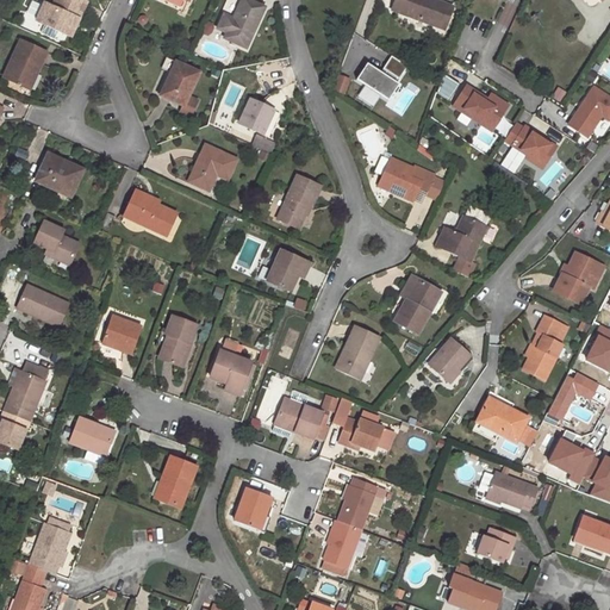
[(87,4),(78,0),(55,0),(51,7),(43,25),(70,38),(87,4)]
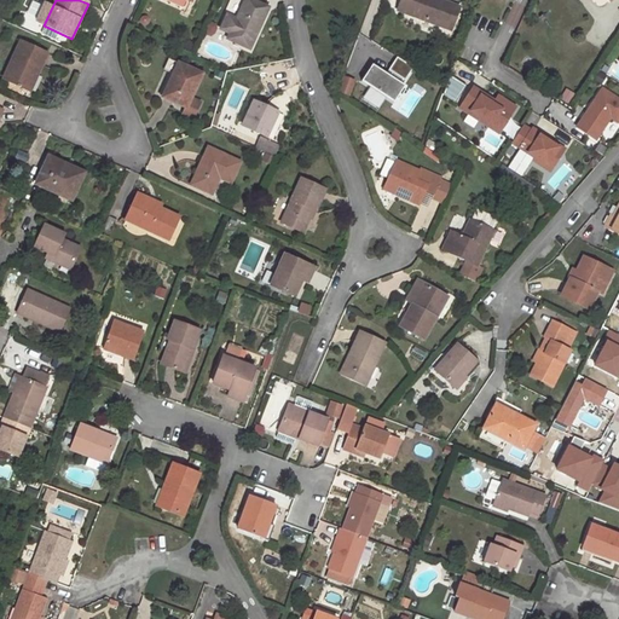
[(268,9),(250,0),(244,0),(236,19),(227,15),(220,29),(230,34),(226,39),(250,50),(268,9)]
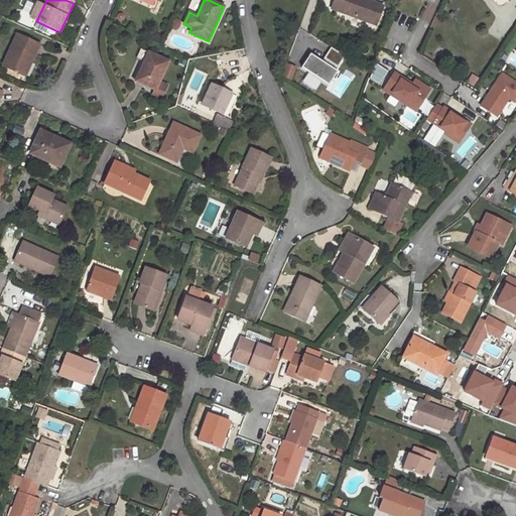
[(383,6),(367,0),(334,0),(331,8),(342,12),(344,15),(348,17),(350,15),(375,25),(383,6)]
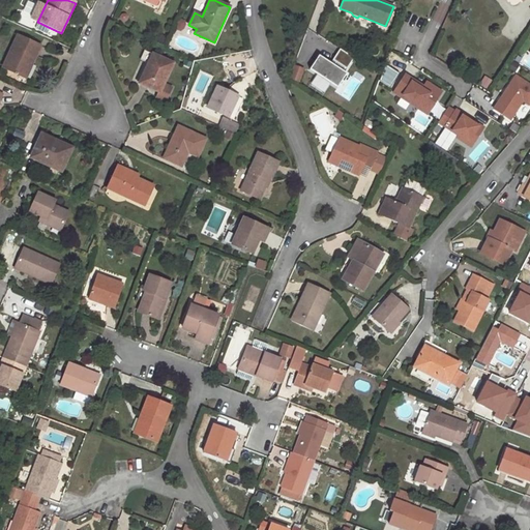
[(32,20),(37,22),(45,6),(38,3),(34,5),(30,16),(32,20)]
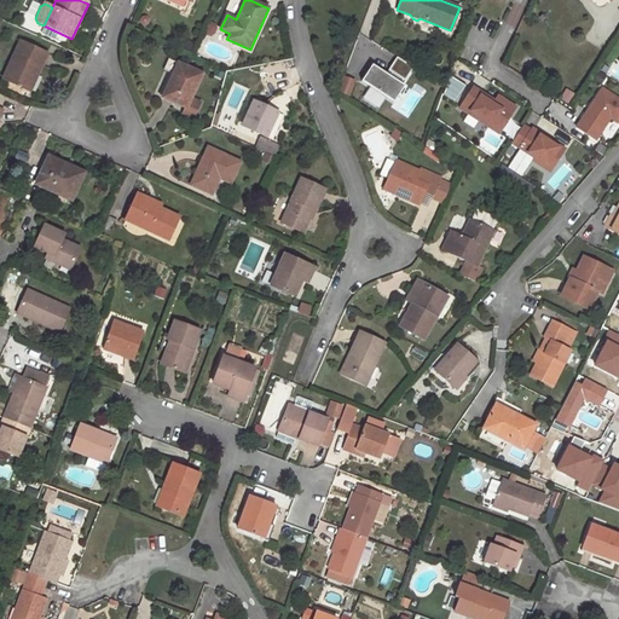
[(168,27),(160,22),(156,30),(165,35),(168,27)]
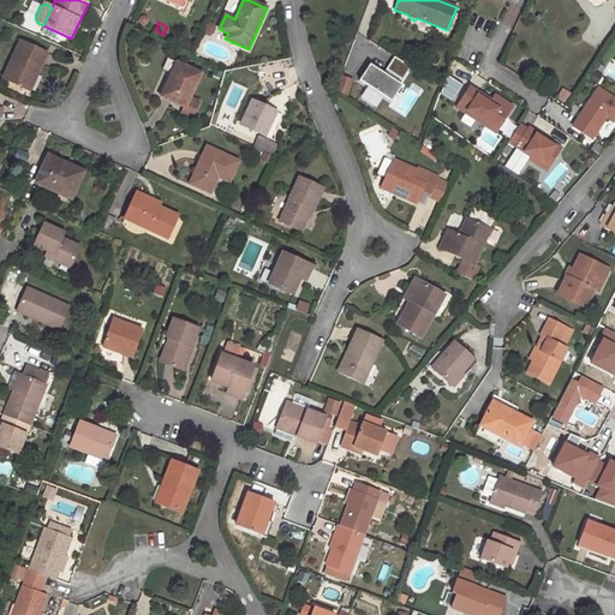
[(30,81),(34,82),(47,54),(21,42),(4,78),(27,89),(30,81)]
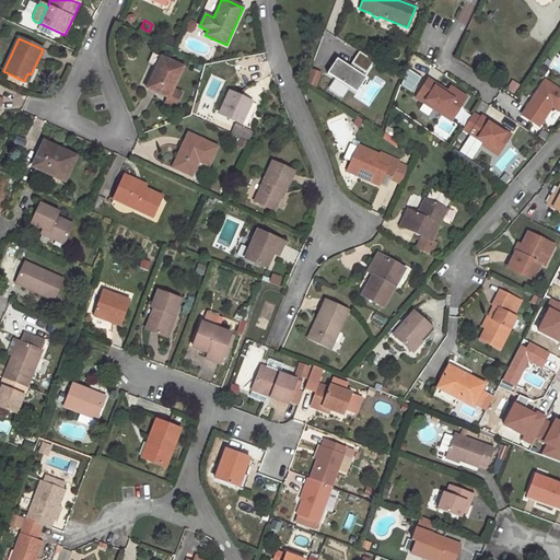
[(336,58),(326,73),(357,92),(365,77),(361,74),(363,70),(364,71),(371,60),(358,51),(349,65),(352,67),(352,68),(336,58)]
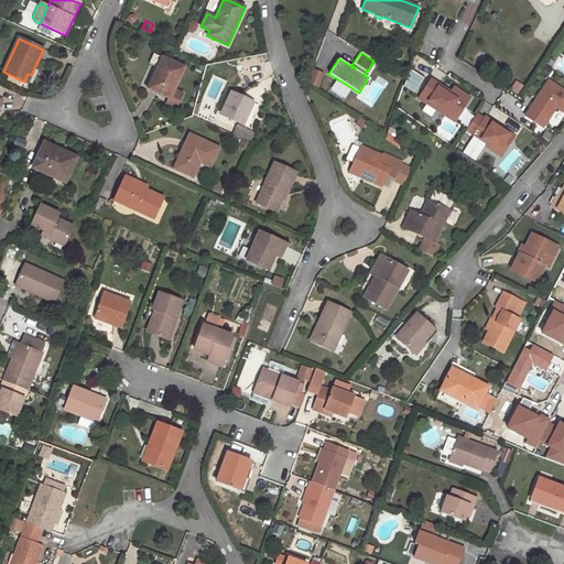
[(161,95),(169,98),(166,104),(175,108),(182,94),(173,89),(184,67),(163,57),(150,85),(162,91),(161,95)]
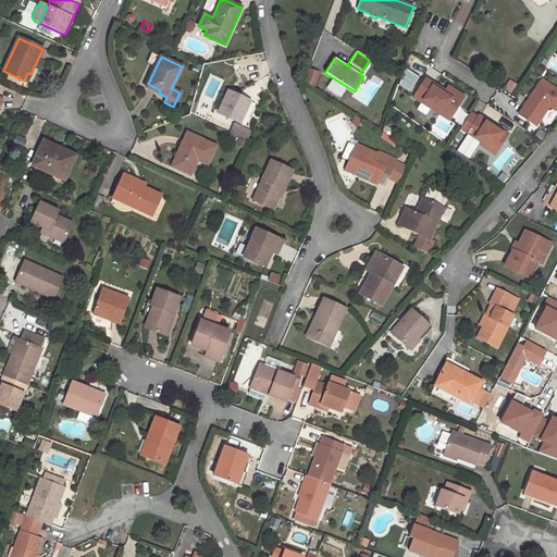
[(318,73),(308,69),(302,82),(313,85),(318,73)]
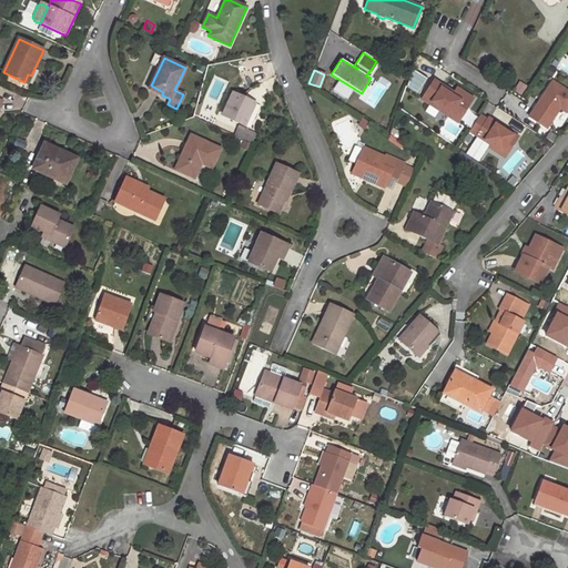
[(433,82),(422,99),(458,123),(474,100),(456,89),(452,94),(433,82)]
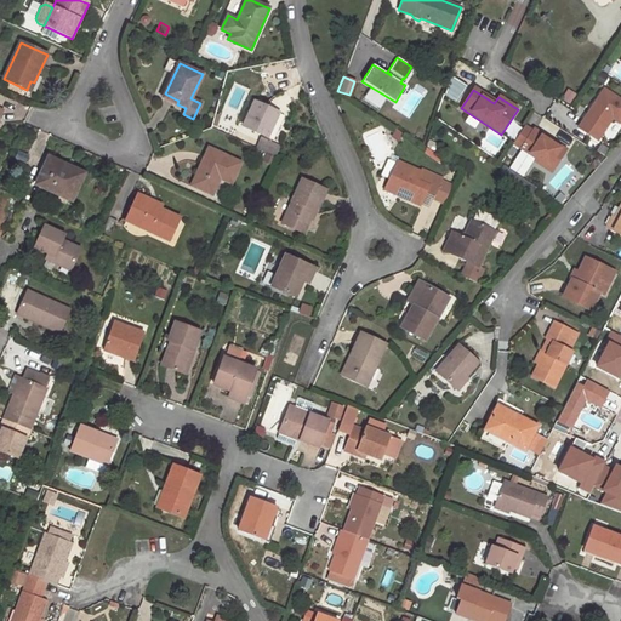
[(620,120),(620,101),(603,90),(579,129),(598,141),(611,119),(620,124),(620,120)]
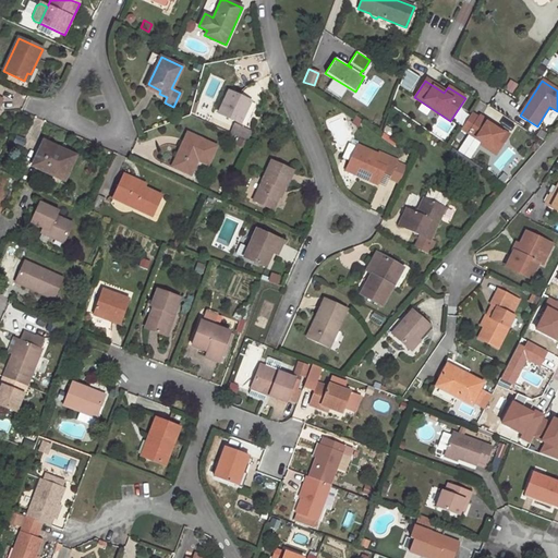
[(147,87),(159,94),(160,91),(148,84),(147,87)]
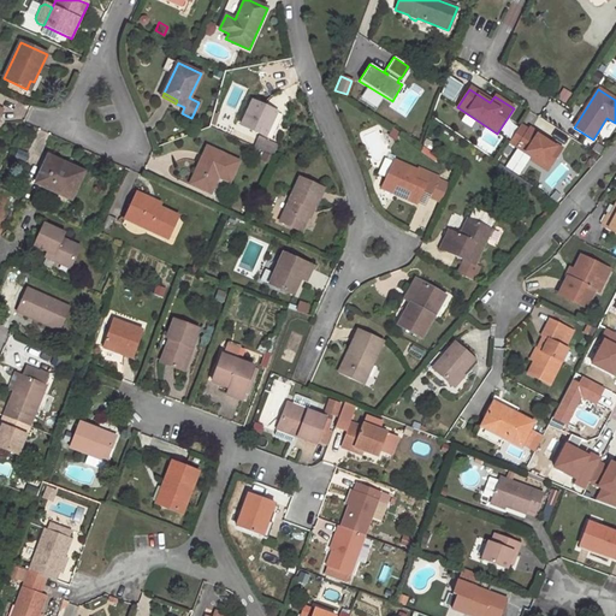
[(277,113),(253,101),(241,126),(265,137),(277,113)]
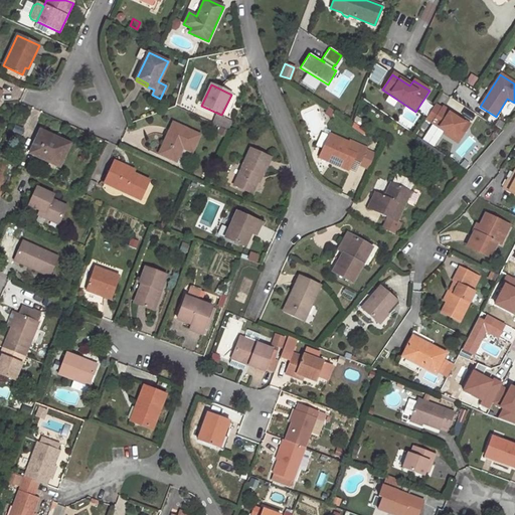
[(470,124),(443,108),(442,110),(436,106),(426,120),(433,124),(432,126),(459,143),(470,124)]
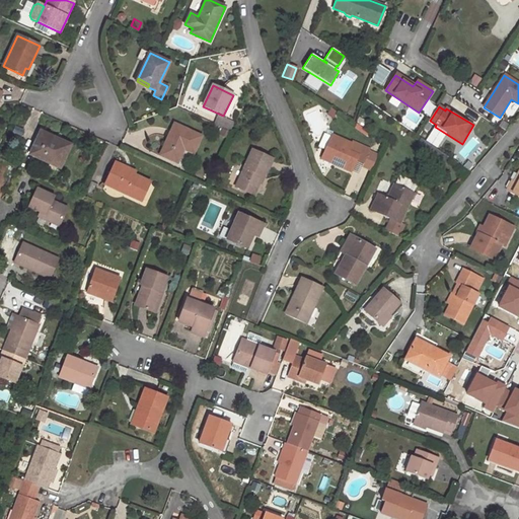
[(233,125),(218,118),(217,121),(231,128),(233,125)]
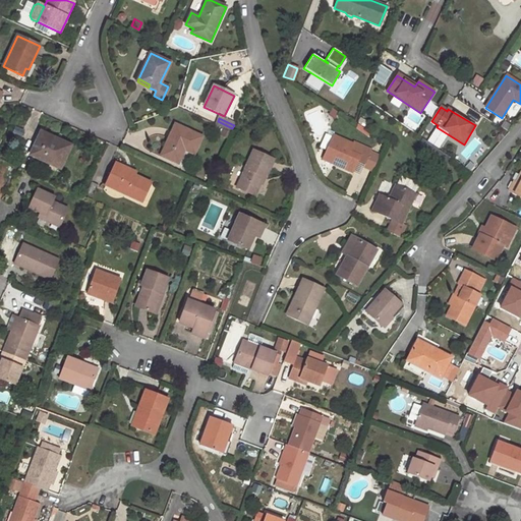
[(201,136),(175,124),(161,156),(178,164),(184,151),(193,155),(201,136)]
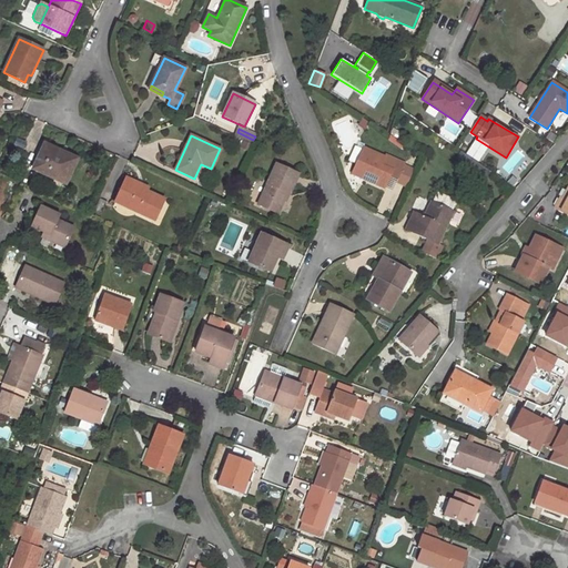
[(350,161),(357,164),(363,150),(355,146),(350,161)]
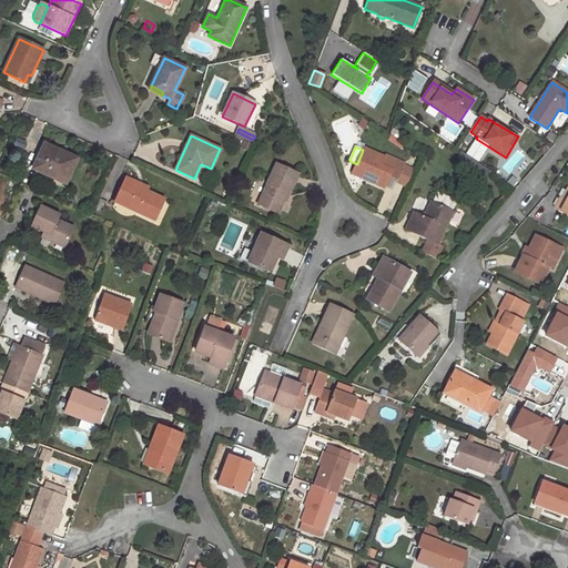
[(66,156),(48,148),(43,156),(40,155),(33,169),(66,184),(77,160),(66,154),(66,156)]
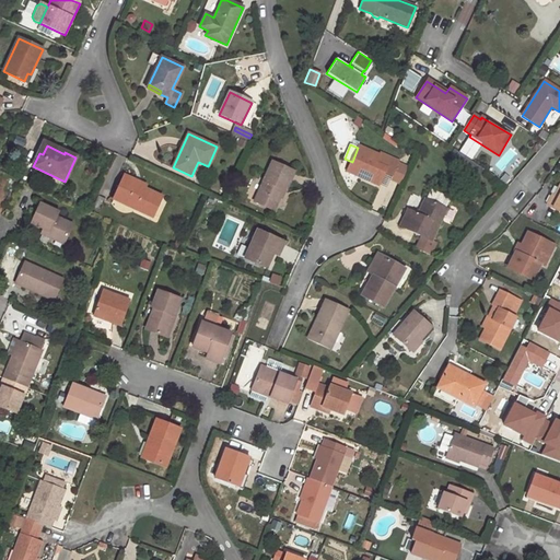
[(362,174),(360,178),(378,186),(384,172),(392,176),(389,179),(399,184),(406,167),(397,163),(398,161),(380,153),(378,155),(359,147),(358,148),(352,162),(349,168),(362,174)]
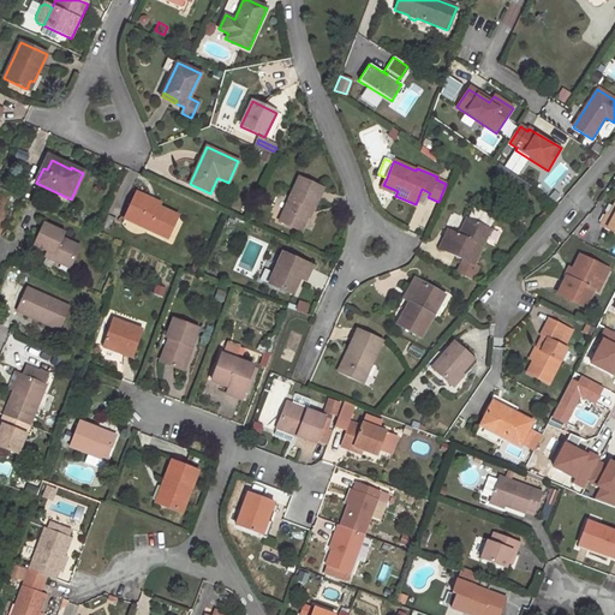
[(323,189),(299,178),(279,221),(302,232),(311,210),(312,212),(323,189)]
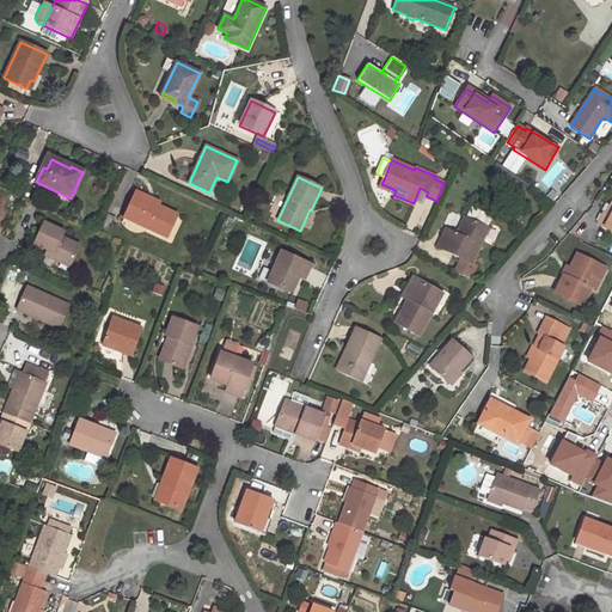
[(379,188),(393,195),(396,190),(381,184),(379,188)]
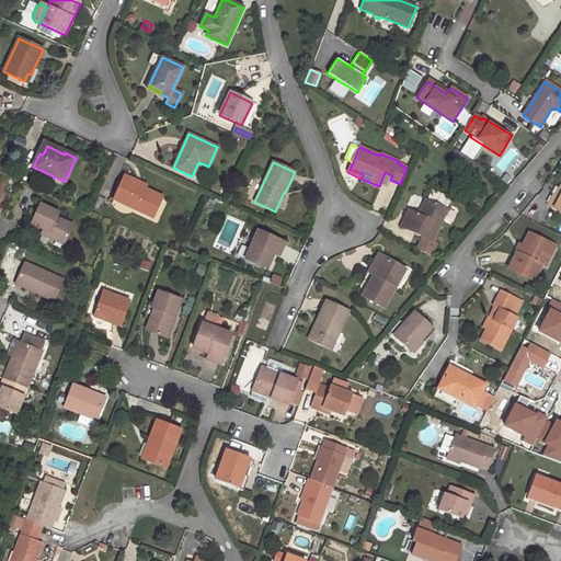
[(37,173),(32,171),(29,180),(33,182),(37,173)]
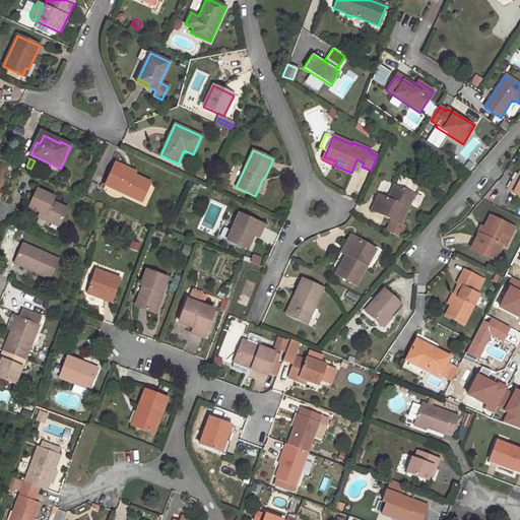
[(458,164),(451,158),(448,163),(455,168),(458,164)]
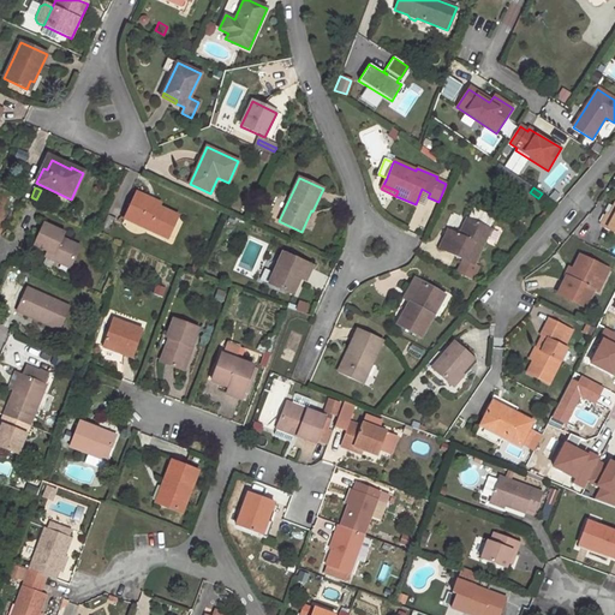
[(161,204),(137,193),(125,219),(167,239),(178,216),(159,208),(161,204)]
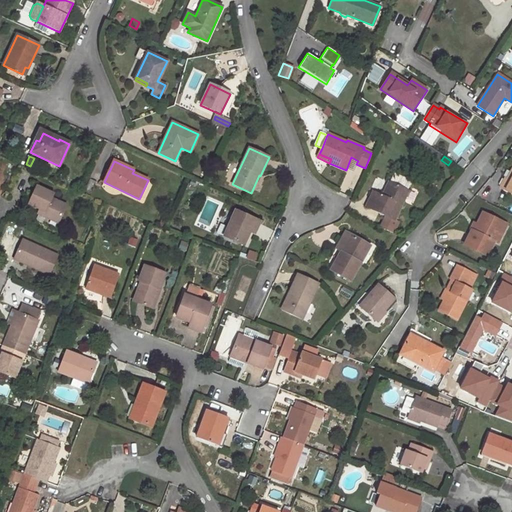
[(511,175),(509,182),(506,180),(505,179),(500,188),(511,194),(511,168),(510,173),(511,173),(511,175)]
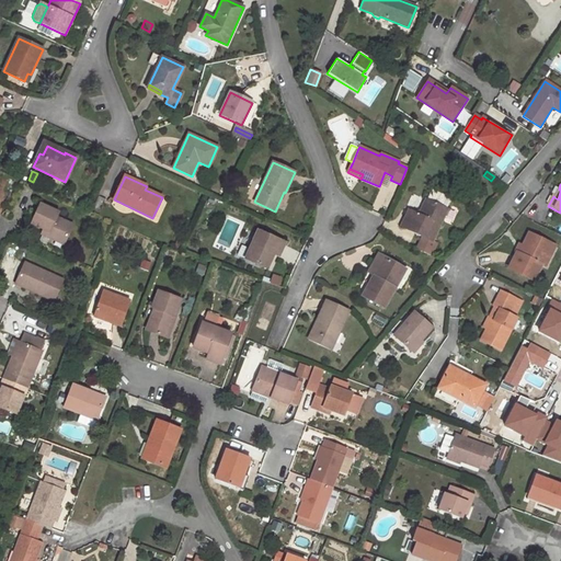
[(427,199),(446,209),(451,199),(432,190),(427,199)]
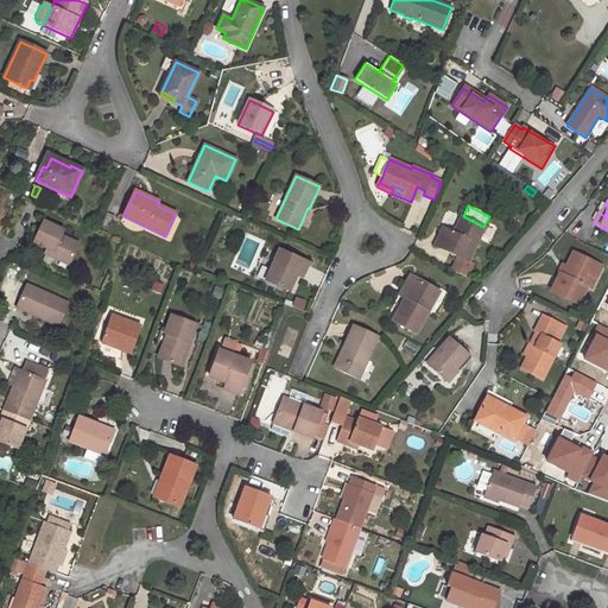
[(114,216),(107,213),(102,222),(109,225),(114,216)]
